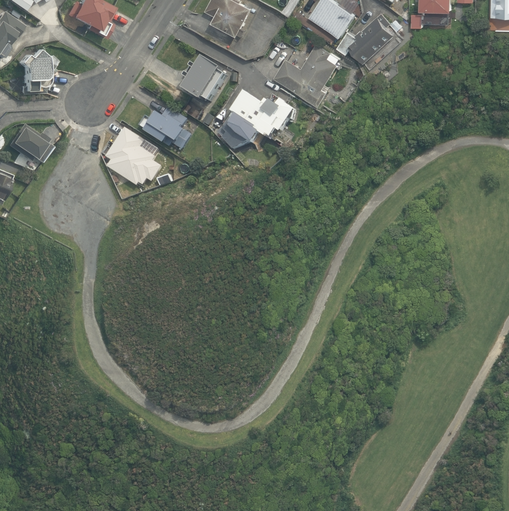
[(22,10),(29,0),(6,0),(22,10)]
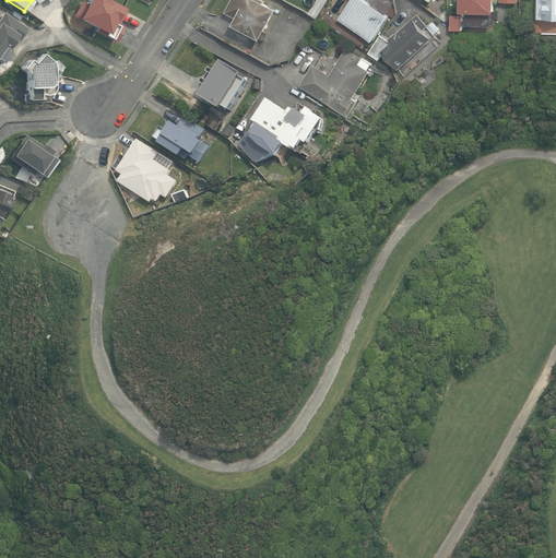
[(91,31),(111,43),(120,26),(115,23),(123,8),(108,0),(105,6),(102,3),(103,0),(84,0),(83,2),(79,0),(70,15),(93,28),(91,31)]
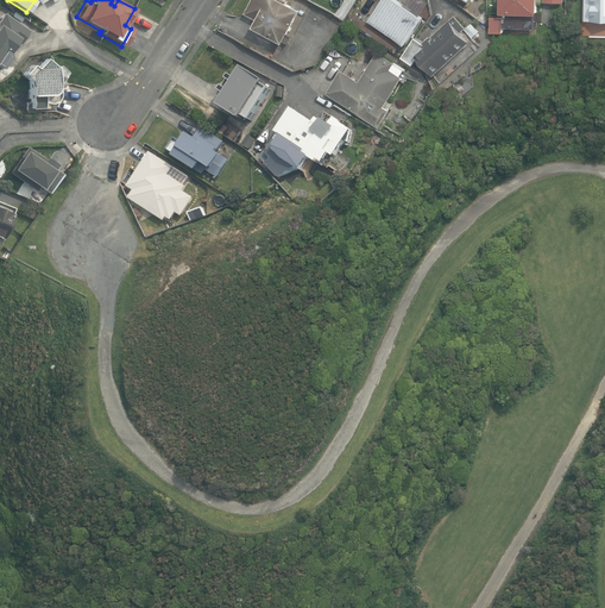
[(252,25),(282,41),(298,8),(283,0),(249,0),(243,12),(256,18),(252,25)]
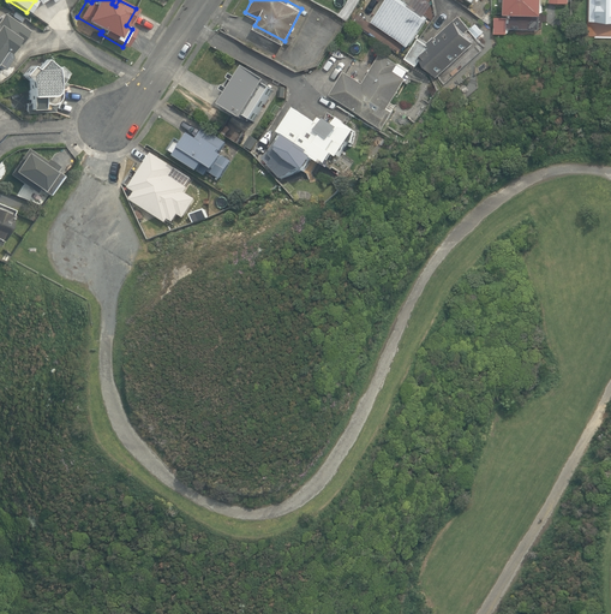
[(402,43),(407,47),(412,41),(409,40),(424,17),(399,0),(382,0),(370,21),(402,42),(402,43)]
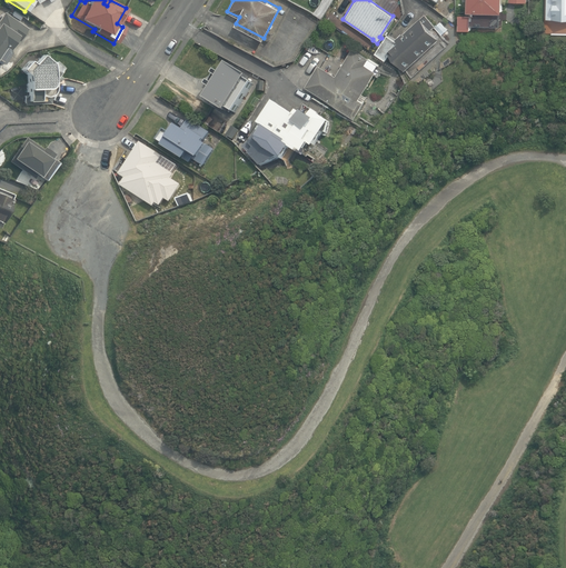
[(457,16),(457,29),(468,30),(469,26),(499,27),(499,12),(502,10),(502,0),(467,0),(466,12),(468,12),(468,17),(457,16)]
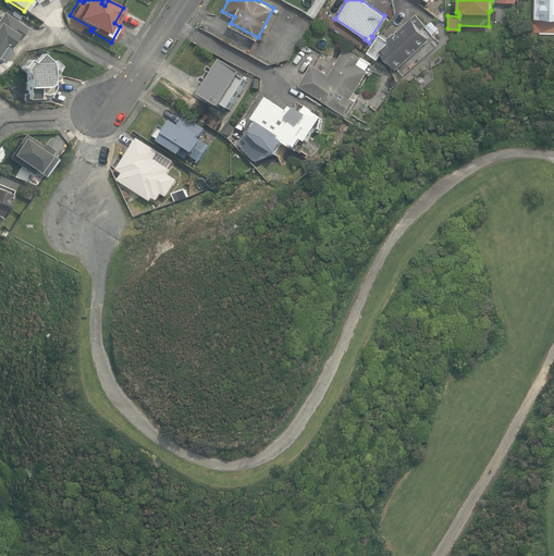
[(533,0),(533,16),(553,16),(553,0),(533,0)]
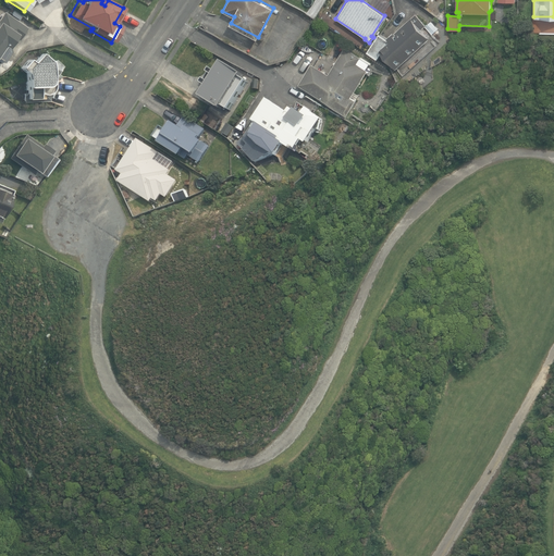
[(0,48),(3,42),(11,48),(24,27),(0,11),(0,48)]
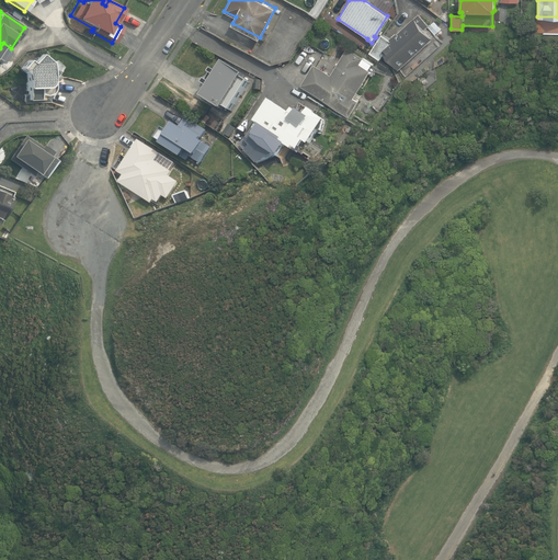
[(383,52),(398,68),(432,37),(423,29),(428,24),(418,12),(388,37),(380,33),(368,50),(378,57),(383,52)]
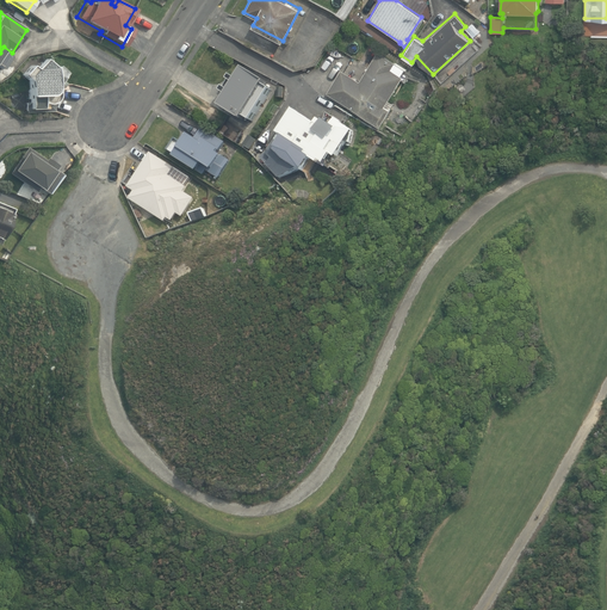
[(326,92),(381,125),(391,108),(385,104),(402,75),(390,68),(395,61),(377,50),(359,80),(340,68),(326,92)]
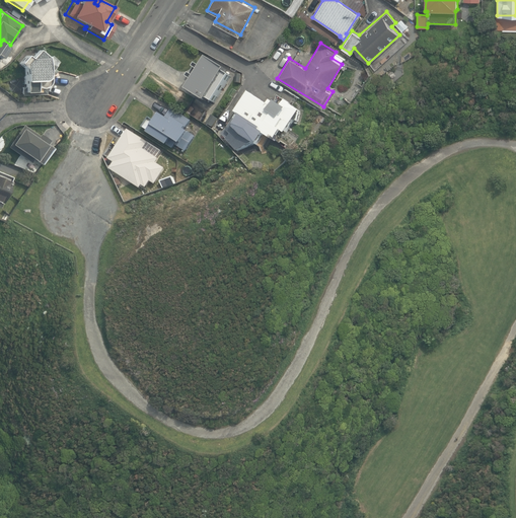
[(38,51),(35,50),(27,58),(24,55),(16,63),(21,68),(23,91),(31,91),(31,94),(44,94),(43,85),(46,82),(45,74),(46,72),(49,74),(53,70),(50,67),(55,62),(49,55),(46,58),(39,50),(38,51)]
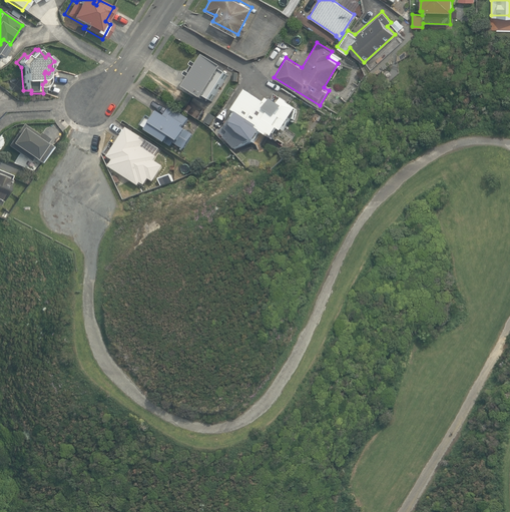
[(203,97),(208,100),(225,74),(220,71),(222,68),(205,57),(199,67),(192,62),(186,72),(192,77),(185,89),(202,100),(203,97)]
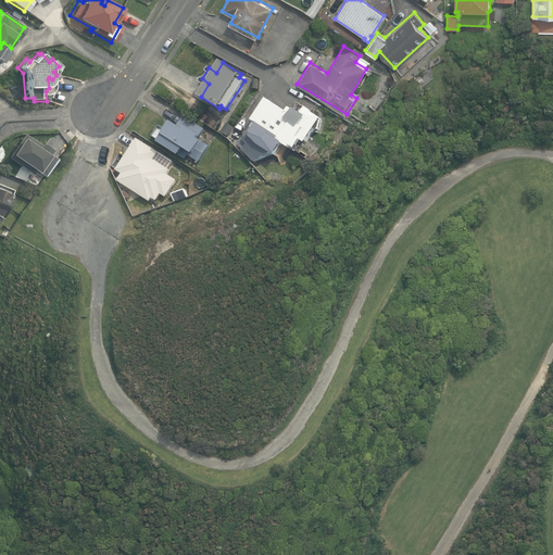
[(235,142),(252,161),(269,153),(274,155),(281,143),(293,151),(301,140),(298,138),(304,128),(311,133),(321,117),(310,111),(310,110),(304,106),(300,113),(286,104),(283,110),(264,98),(251,120),(253,122),(250,127),(247,125),(238,135),(240,137),(235,142)]
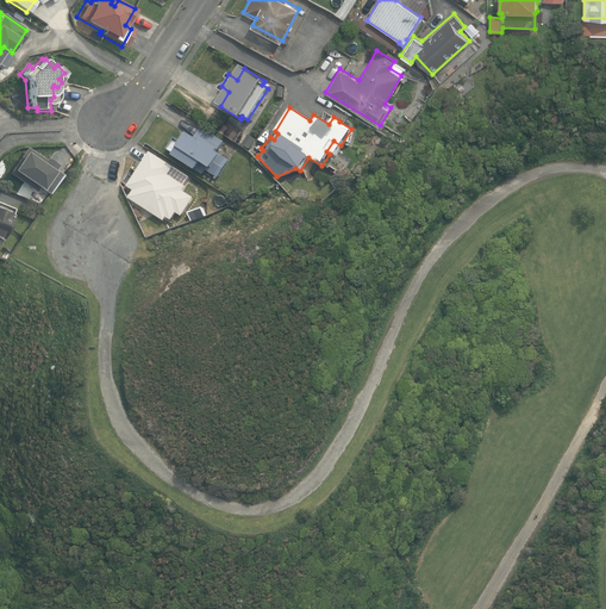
[(198,166),(216,176),(227,159),(216,151),(222,141),(199,128),(193,138),(182,132),(177,140),(173,137),(166,149),(174,154),(173,156),(195,171),(198,166)]
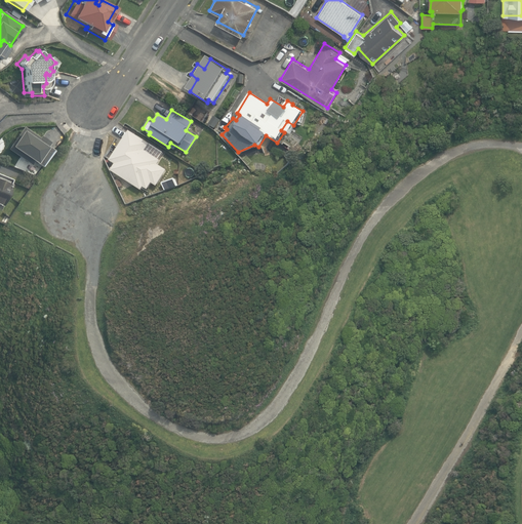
[(7,145),(39,166),(51,149),(46,145),(48,142),(38,134),(37,136),(22,125),(7,145)]
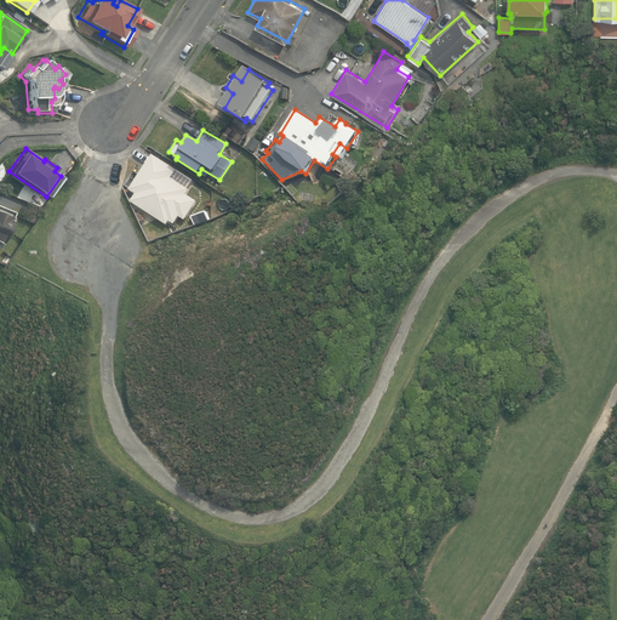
[(150,153),(126,188),(133,193),(129,200),(165,225),(167,221),(172,223),(177,216),(183,220),(195,199),(186,193),(188,188),(169,176),(175,169),(150,153)]
